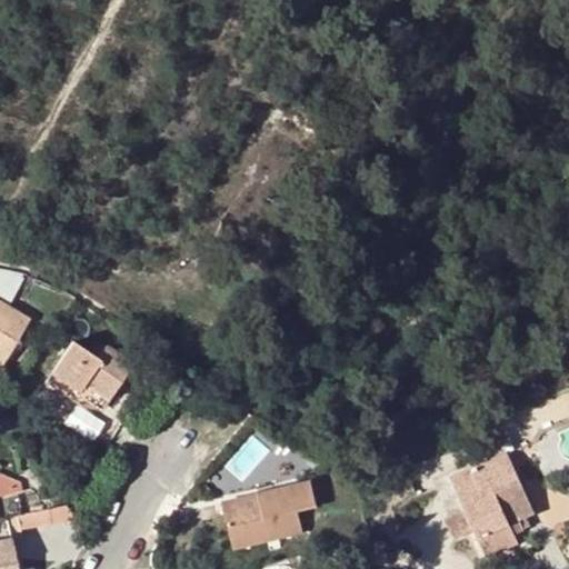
[(0,269),(0,291),(13,298),(21,277),(0,269)]
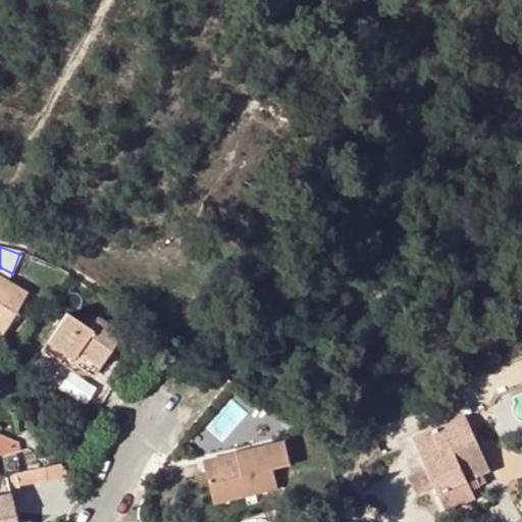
[(0,277),(0,331),(3,333),(28,295),(0,277)]
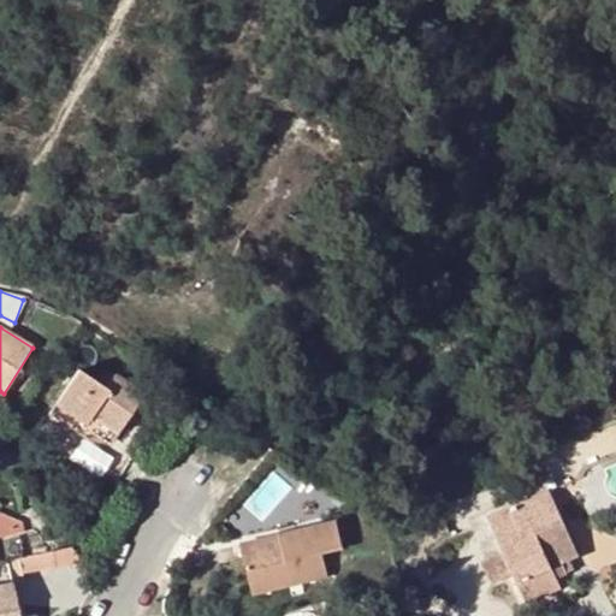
[(86,422),(93,414),(96,418),(119,432),(143,395),(114,375),(106,388),(80,371),(58,403),(86,422)]
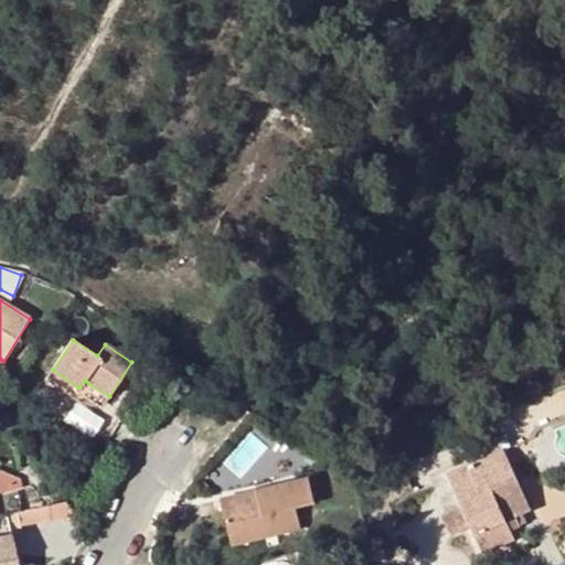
[(449,475),(483,553),(514,540),(511,531),(521,525),(516,516),(524,513),(531,510),(504,450),(449,475)]
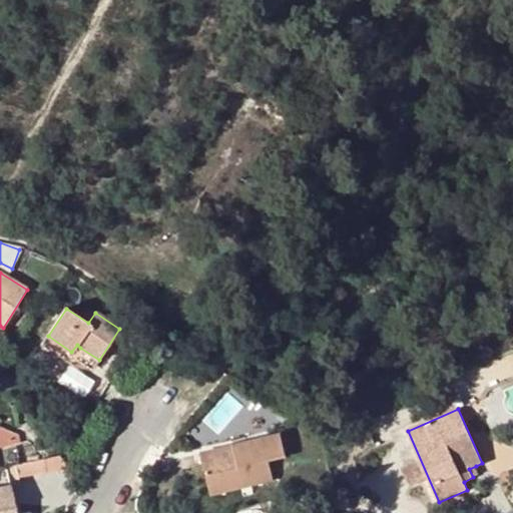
[(0,447),(19,444),(18,434),(0,426),(0,447)]
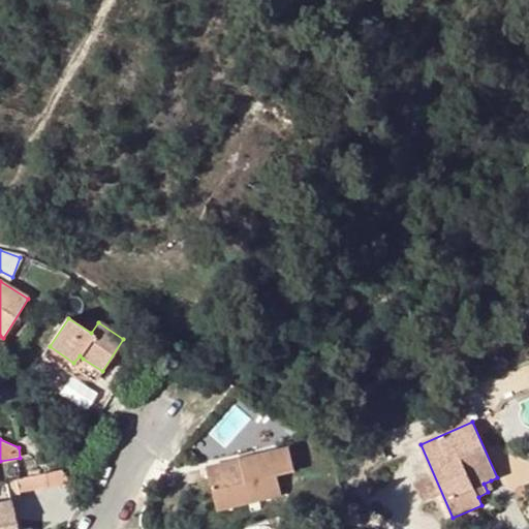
[(293,467),(288,445),(206,463),(216,506),(279,493),(275,472),(293,467)]
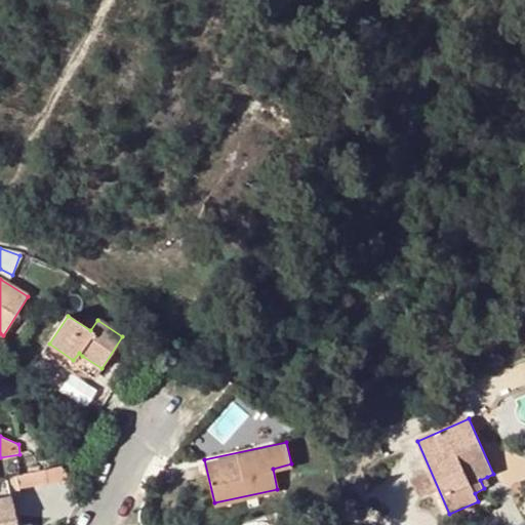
[(480,480),(484,488),(491,486),(487,477),(480,480)]
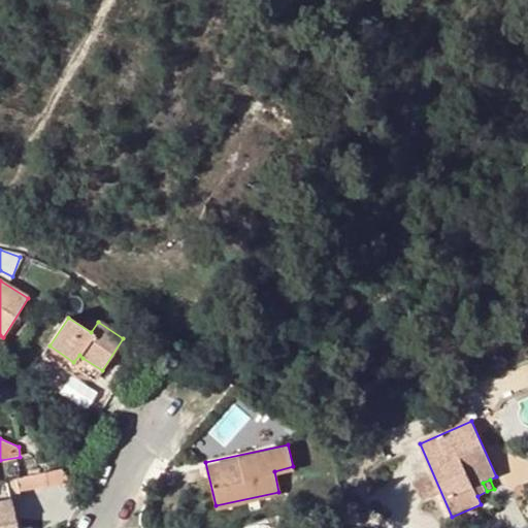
[(29,499),(29,520),(57,523),(61,500),(29,499)]
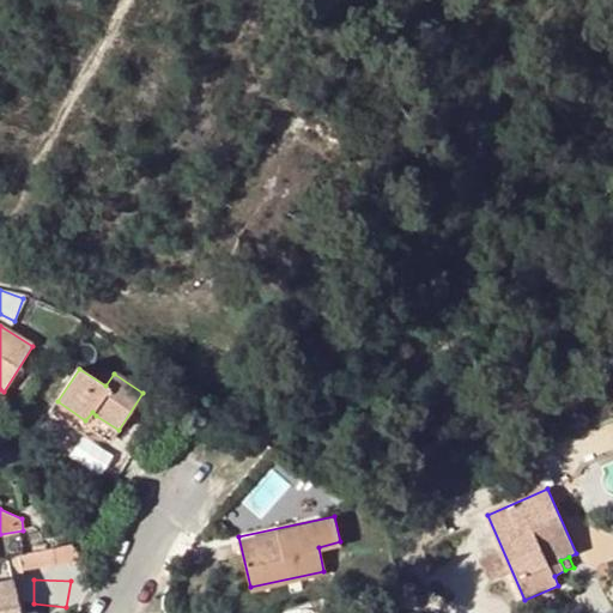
[(0,612),(18,612),(13,582),(6,582),(0,583),(0,612)]
